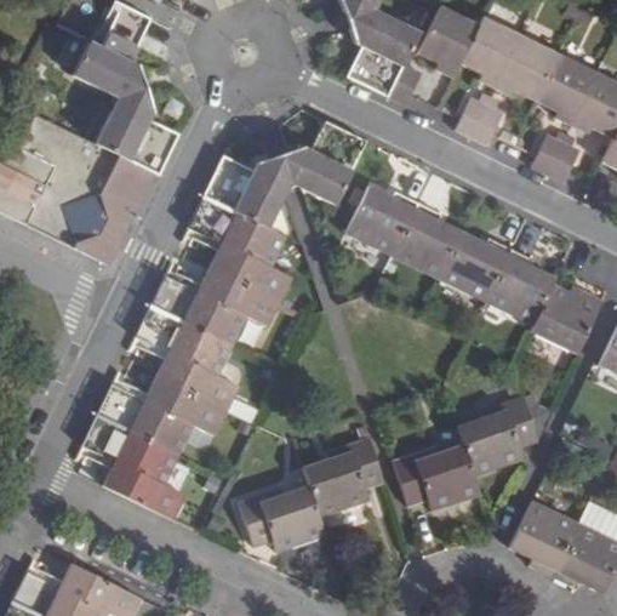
[(95,143),(154,174),(161,174),(181,135),(152,120),(156,110),(150,97),(144,78),(137,57),(156,18),(120,0),(114,0),(102,26),(109,28),(102,44),(91,38),(73,75),(116,96),(95,143)]
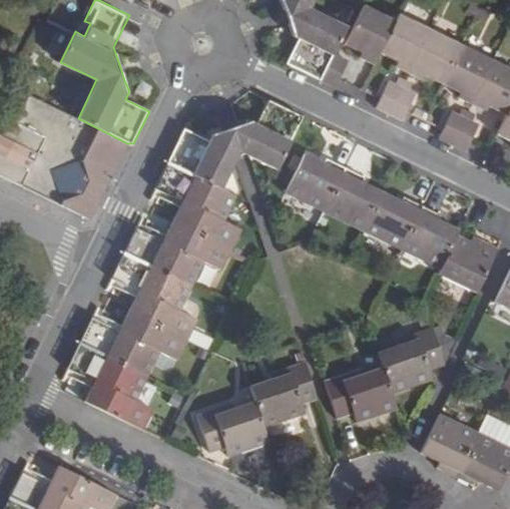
[(305,0),(285,7),(287,15),(290,22),(324,11),(315,6),(317,0),(305,0)]
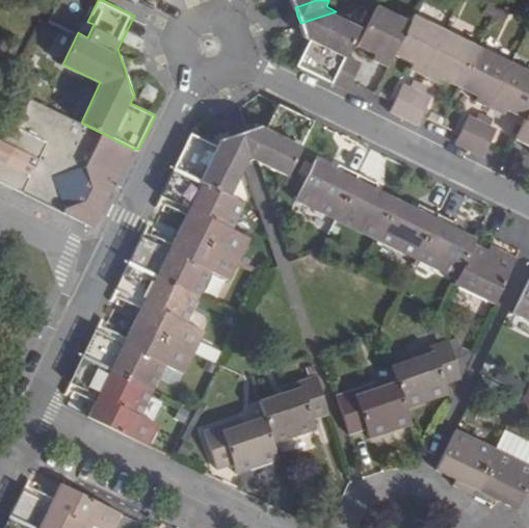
[(371,60),(387,69),(395,53),(411,20),(377,3),(358,45),(375,53),(371,60)]
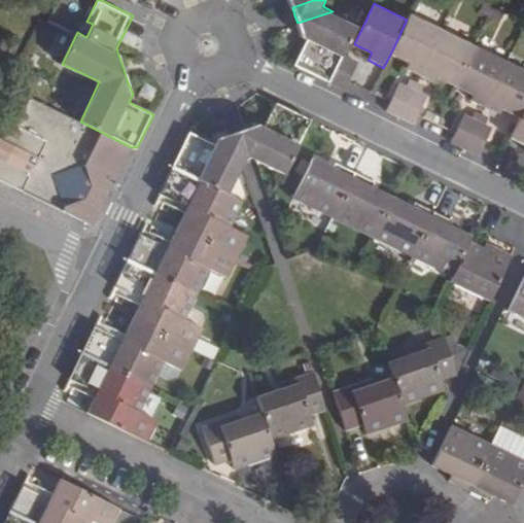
[(495,3),(491,12),(498,16),(503,7),(495,3)]
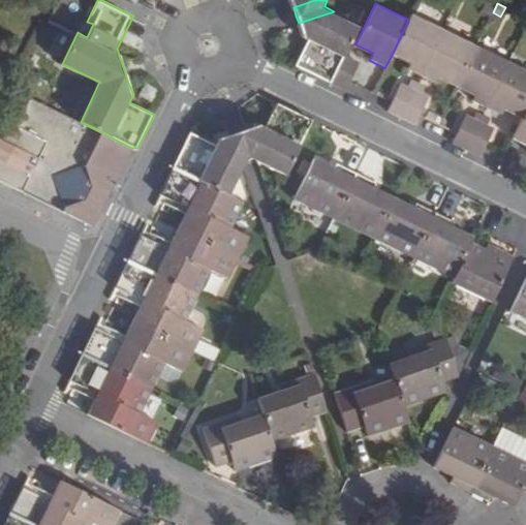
[(297,63),(333,80),(345,54),(360,24),(334,11),(299,23),(305,44),(297,63)]
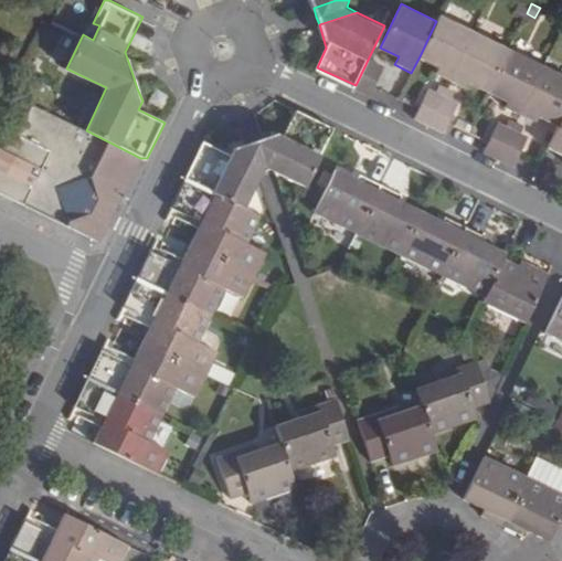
[(436,21),(420,56),(438,66),(435,74),(451,82),(475,31),(439,14),(436,21)]
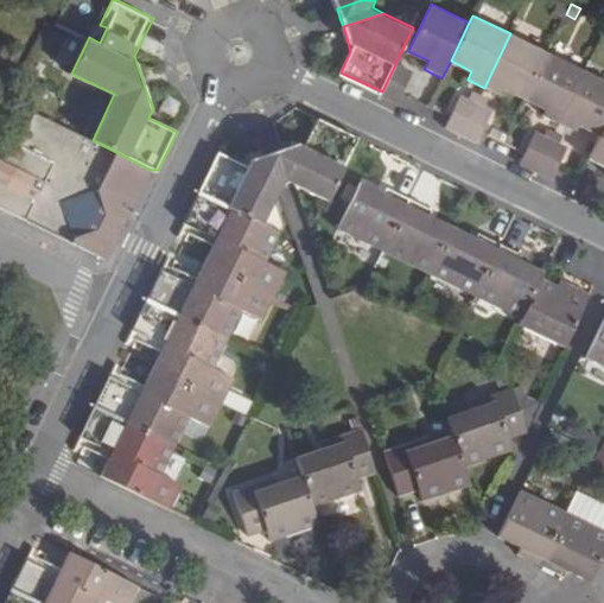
[(510,33),(484,88),(501,95),(504,87),(526,97),(547,51),(510,33)]
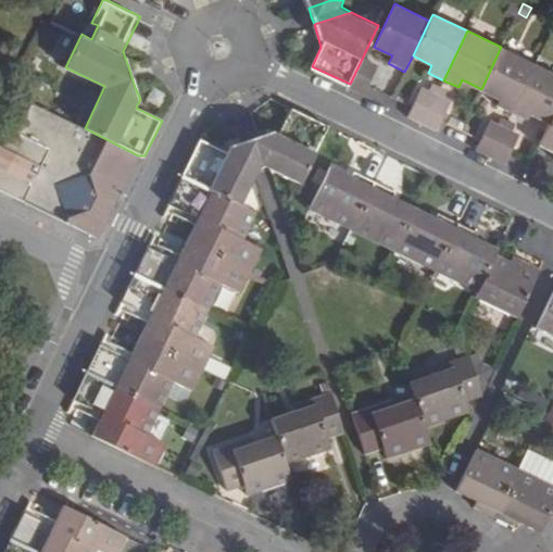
[(501,47),(481,89),(501,99),(497,107),(512,114),(537,64),(501,47)]
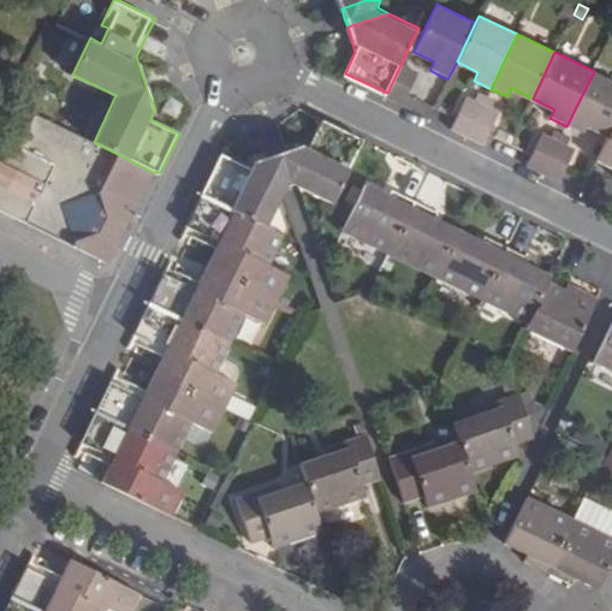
[(402,63),(387,93),(404,100),(409,90),(419,70),(402,63)]
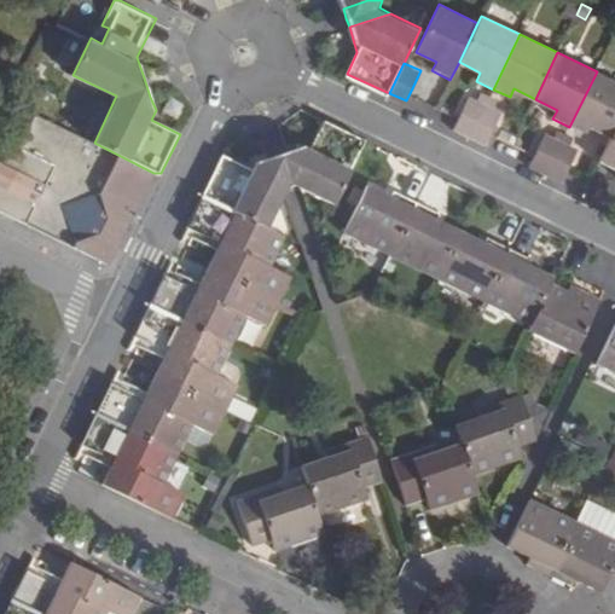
[(614,80),(597,71),(569,127),(585,134),(590,126),(611,137),(614,131),(614,80)]
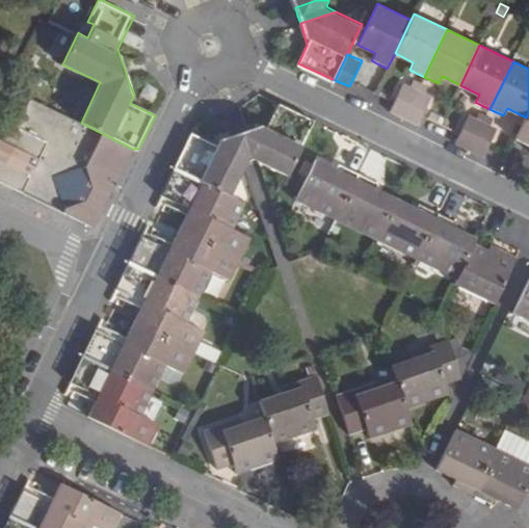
[(404,81),(395,98),(392,107),(406,114),(419,88),(404,81)]
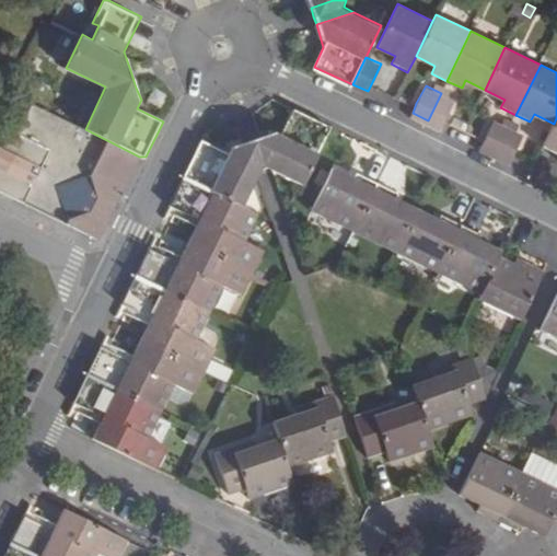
[(441,93),(428,120),(442,128),(447,118),(455,101),(441,93)]
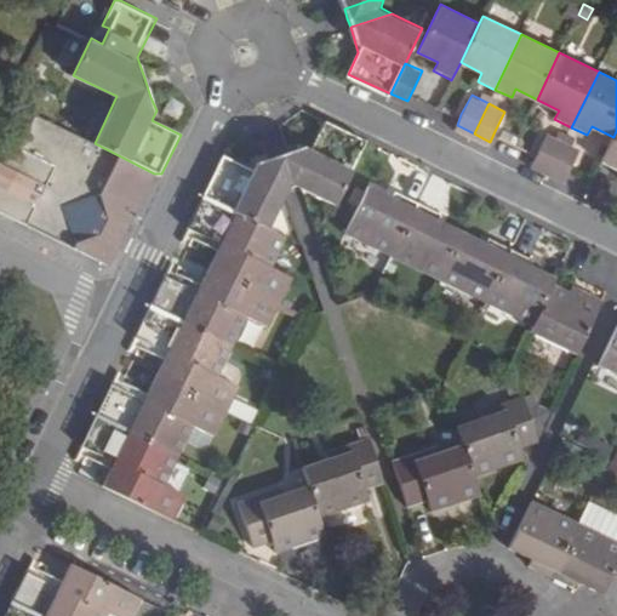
[(0,207),(110,262),(154,174),(95,143),(36,114),(21,147),(4,138),(0,146),(0,207)]
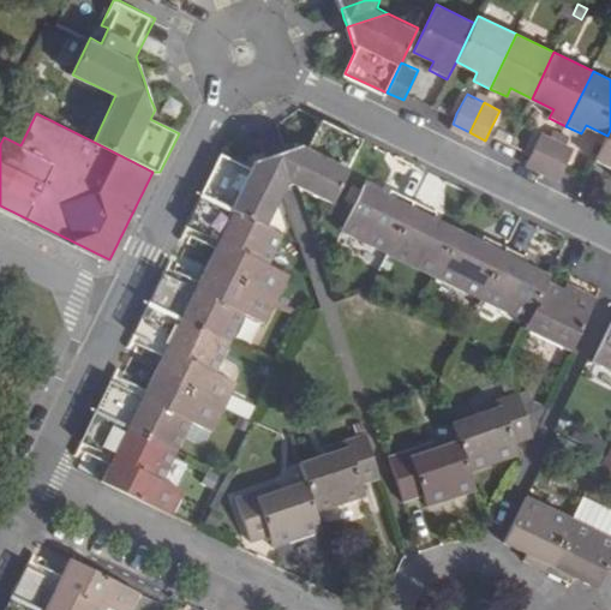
[(330,204),(363,138),(322,119),(311,142),(286,148),(303,191),(330,204)]
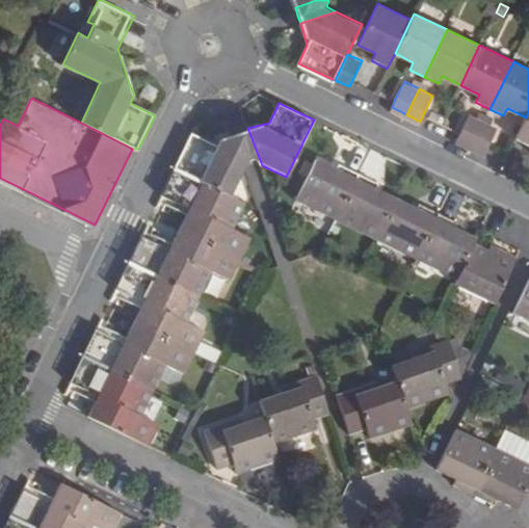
[(470,112),(460,130),(456,139),(471,147),(484,121),(470,112)]
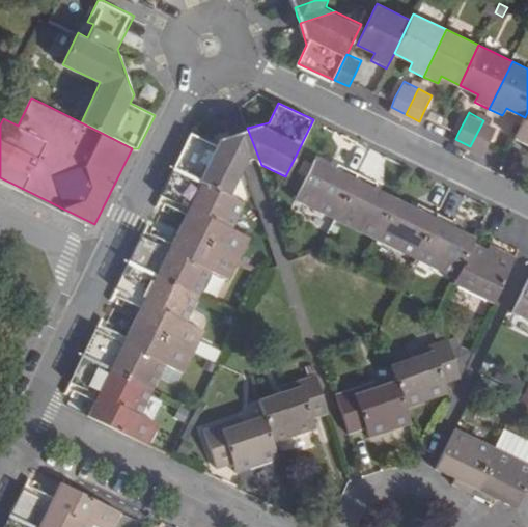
[(527,112),(525,117),(516,136),(527,141),(527,112)]
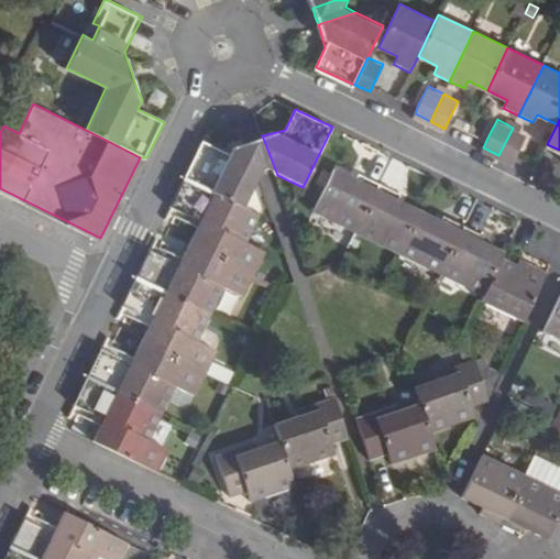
[(513,128),(498,155),(513,162),(518,152),(527,134),(513,128)]
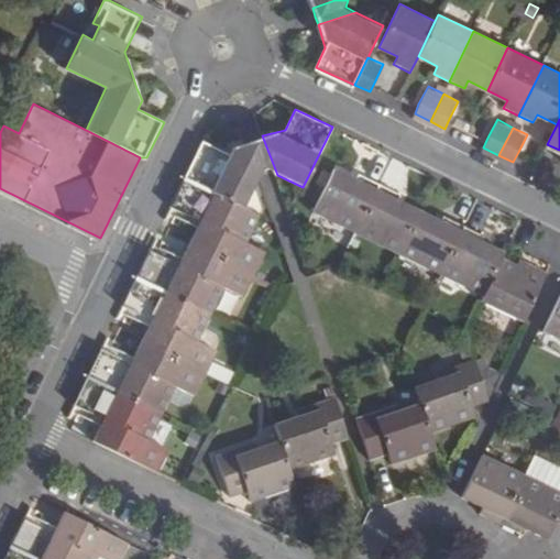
[(270,171),(277,175),(262,135),(257,136),(245,140),(260,181),(265,170),(270,171)]
